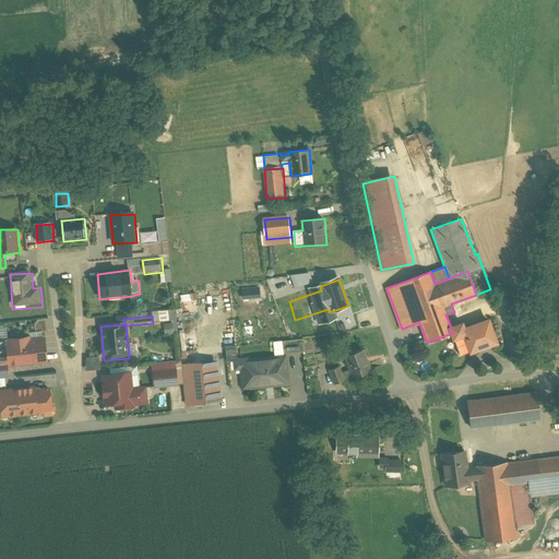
[(462,323),(451,328),(452,333),(453,339),(464,334),(471,351),(480,347),(482,349),(488,347),(487,345),(496,342),(488,320),(464,329),(462,323)]
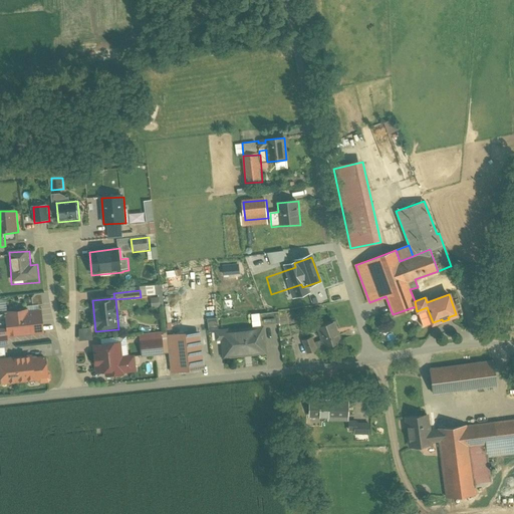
[(0,348),(7,348),(9,348),(9,337),(44,334),(42,306),(44,306),(43,295),(32,296),(33,312),(0,314),(0,348)]
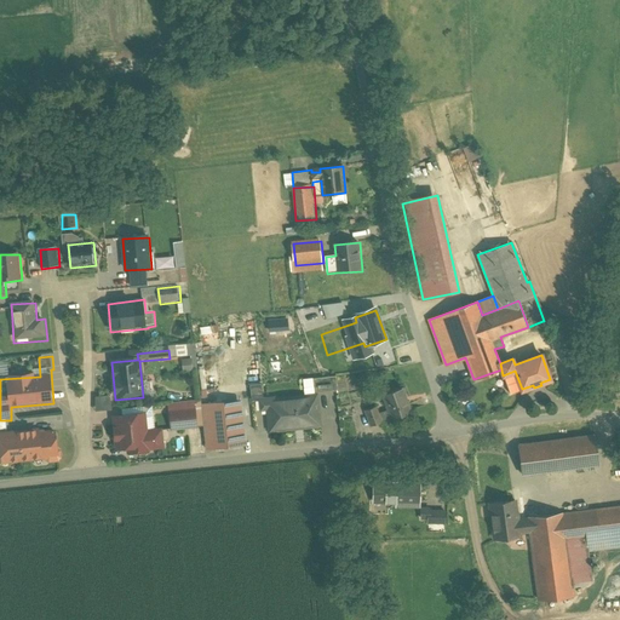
[(522,389),(515,371),(503,375),(510,394),(522,389)]
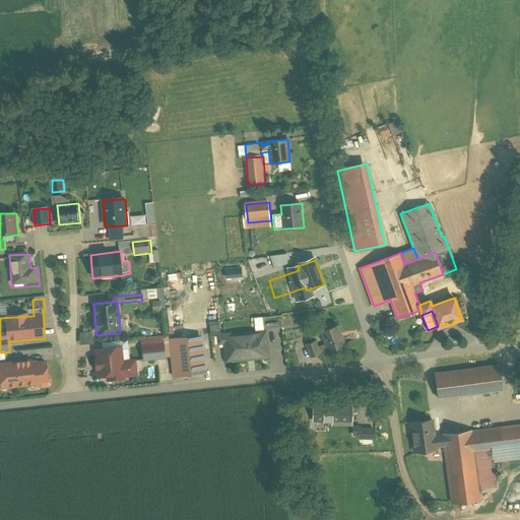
[(265,319),(255,319),(256,326),(264,325),(265,331),(284,328),(282,317),(265,319)]
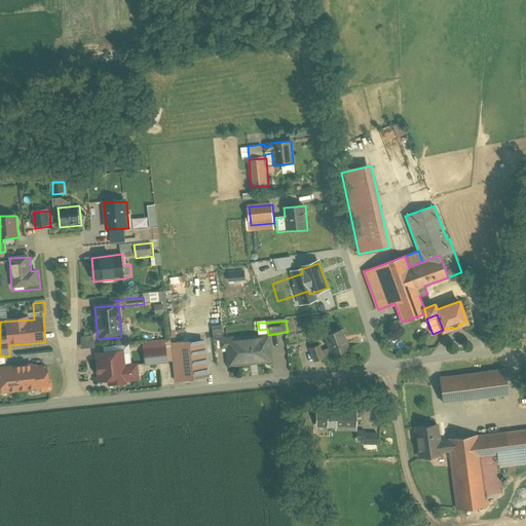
[(222,351),(226,350),(229,370),(273,364),(270,335),(229,340),(229,338),(225,339),(223,327),(214,329),(215,341),(221,341),(222,351)]
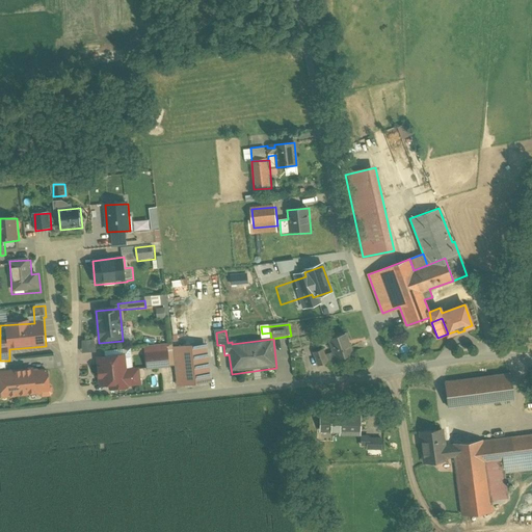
[(348,335),(329,340),(336,363),(354,356),(348,335)]
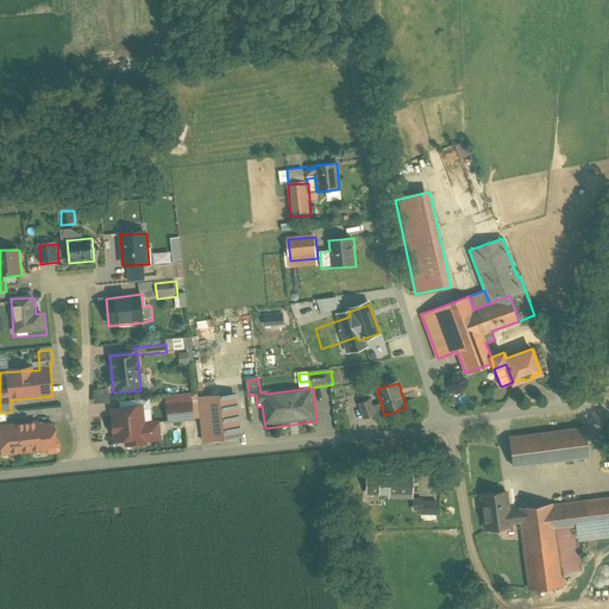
[(110,390),(95,391),(95,407),(110,405),(110,390)]
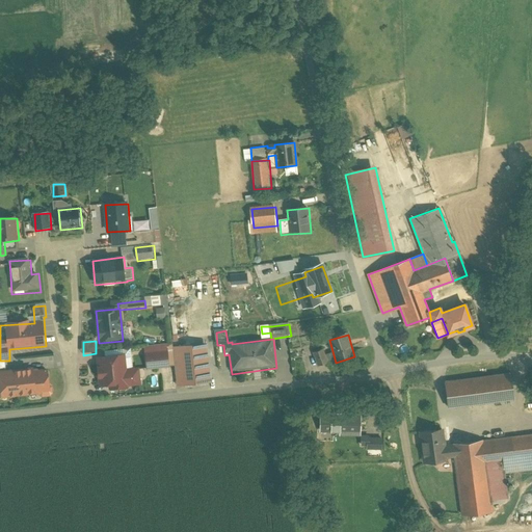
[(208,344),(174,348),(178,388),(213,383),(208,344)]
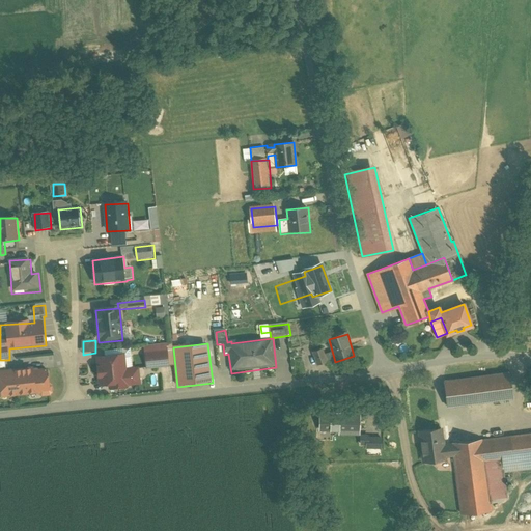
[(168,345),(145,347),(147,369),(170,366),(168,345)]
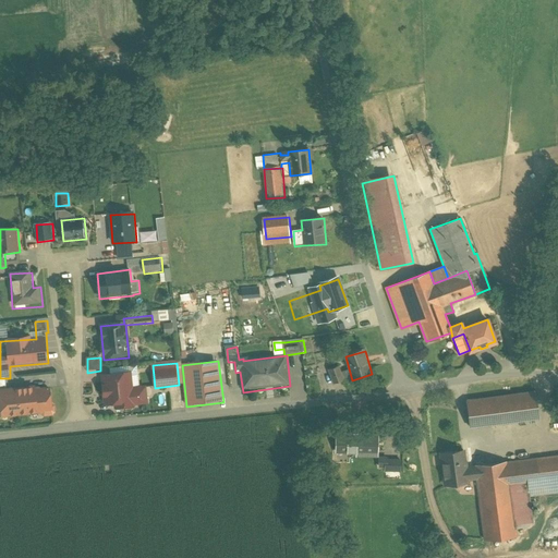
[(134,407),(132,387),(130,367),(109,370),(109,372),(102,373),(102,374),(106,407),(113,407),(114,410),(135,408),(134,407)]
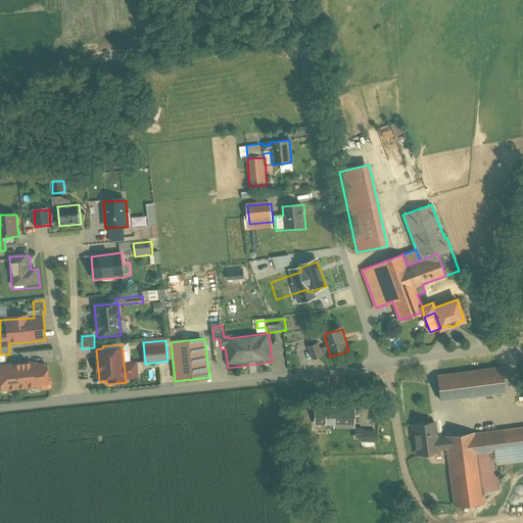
[(319,344),(310,347),(314,361),(323,358),(319,344)]
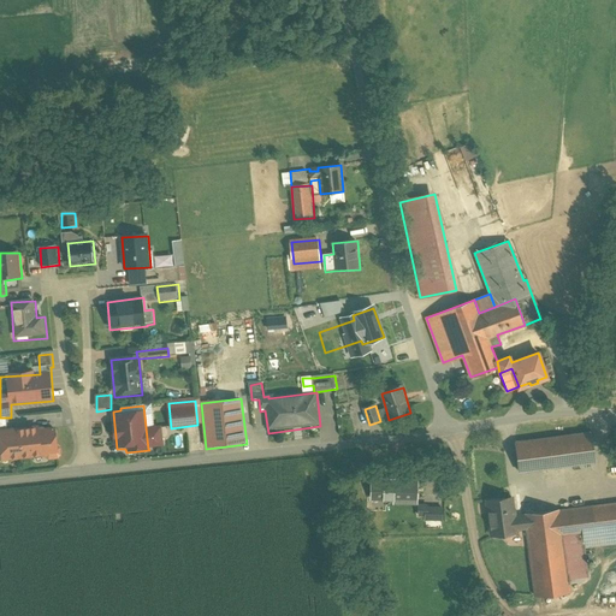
[(0,431),(1,431),(4,462),(47,458),(47,462),(61,461),(59,428),(42,430),(42,426),(10,428),(9,418),(0,418),(0,431)]
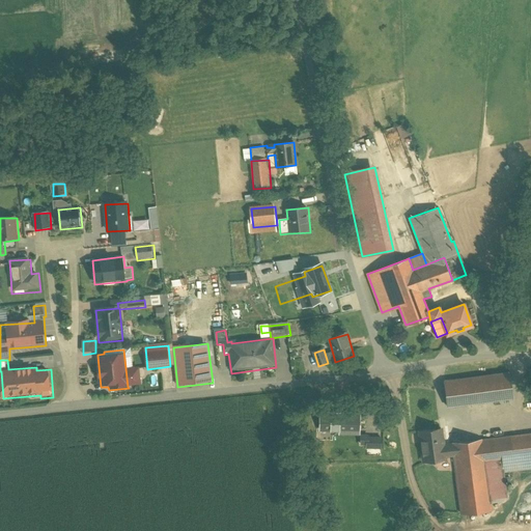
[(140,367),(126,368),(128,387),(142,386),(140,367)]
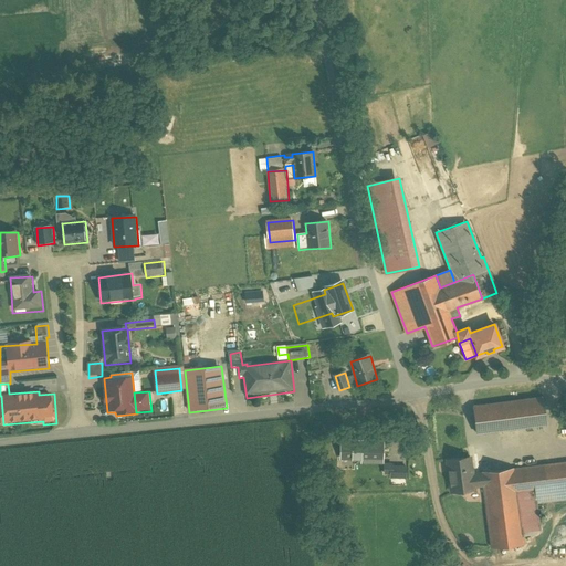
[(545,400),(473,410),(477,437),(548,427),(545,400)]
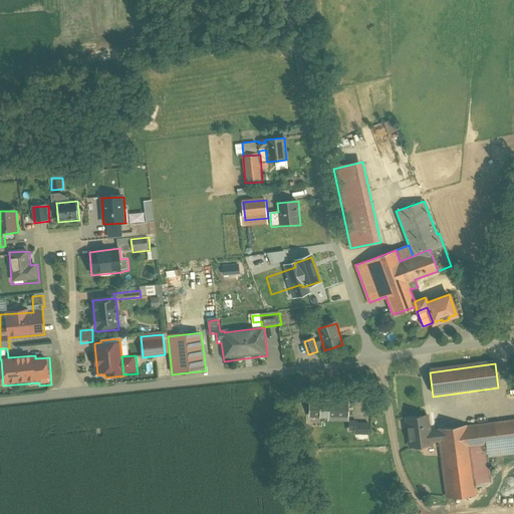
[(307,417),(346,417),(346,401),(308,401),(307,417)]
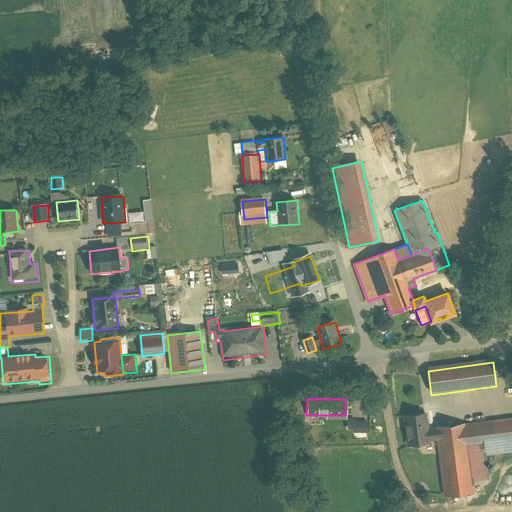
[(438,440),(437,428),(429,429),(427,413),(403,416),(406,447),(430,444),(430,441),(438,440)]
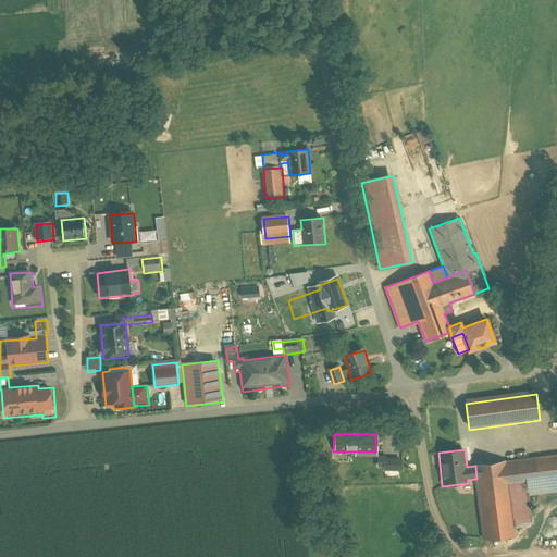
[(556,456),(475,466),(477,479),(484,540),(516,536),(511,498),(556,493),(556,456)]
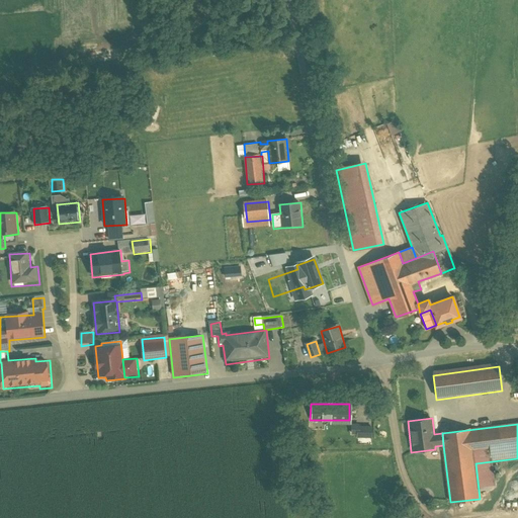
[(517,517),(517,501),(507,497),(497,502),(493,513),(495,517),(517,517)]
